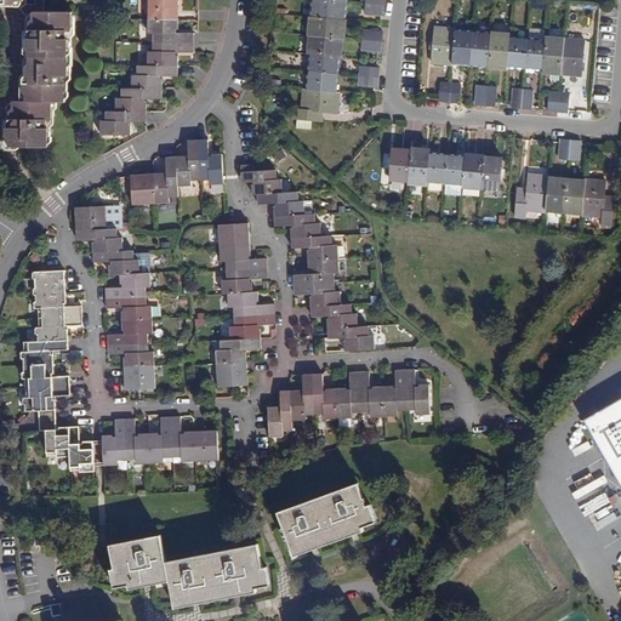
[(29,73),(26,77),(26,103),(32,103),(32,95),(28,92),(28,80),(32,77),(32,69),(36,66),(36,53),(32,51),(32,38),(36,34),(36,27),(39,23),(39,20),(47,20),(38,3),(35,0),(20,0),(6,0),(5,0),(0,0),(4,3),(27,3),(30,9),(36,21),(34,24),(34,32),(29,35),(29,60),(33,62),(29,64),(29,73)]
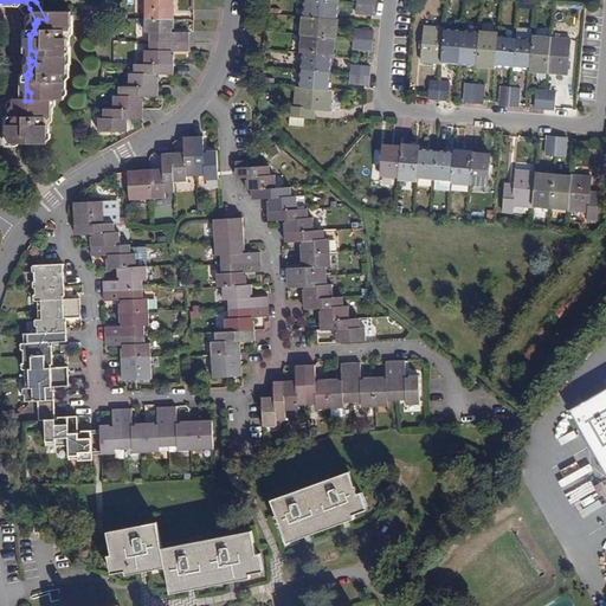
[(144,0),(144,20),(174,21),(173,0),(144,0)]
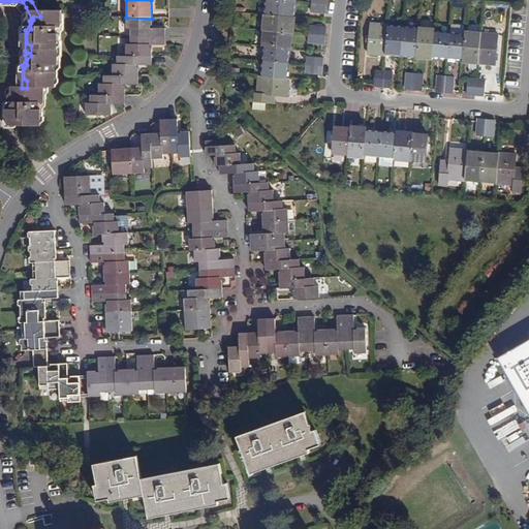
[(265,18),(292,21),(293,5),(266,2),(265,18)]
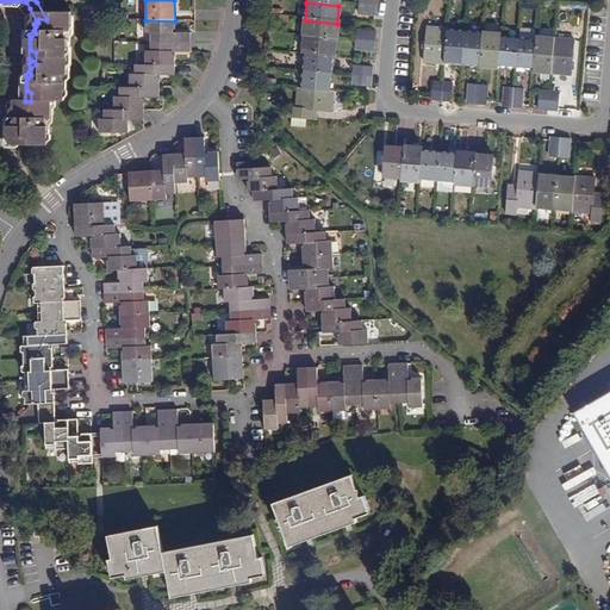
[(374,19),(375,8),(356,7),(356,18),(374,19)]
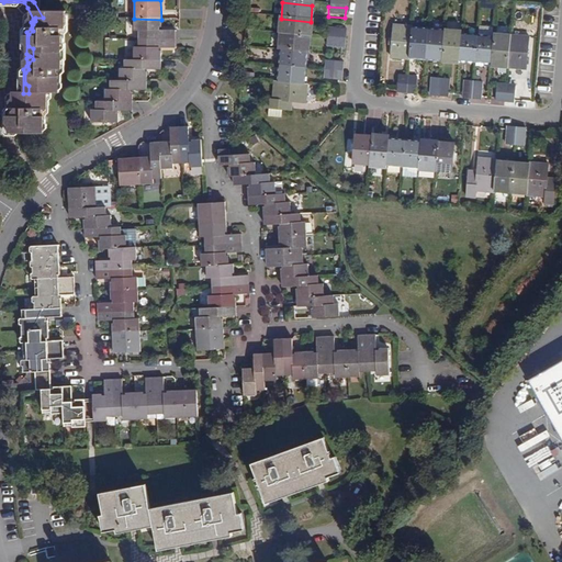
[(63,70),(68,70),(68,41),(66,41),(66,33),(70,33),(70,18),(43,18),(35,18),(35,21),(33,24),(33,31),(29,34),(29,46),(33,48),(33,59),(29,63),(29,69),(25,72),(25,83),(29,86),(29,93),(23,93),(18,93),(18,94),(18,97),(13,100),(13,108),(12,108),(10,109),(10,122),(12,124),(12,131),(24,131),(49,131),(48,116),(47,116),(47,109),(53,109),(53,93),(56,93),(66,93),(66,79),(63,79),(63,70)]
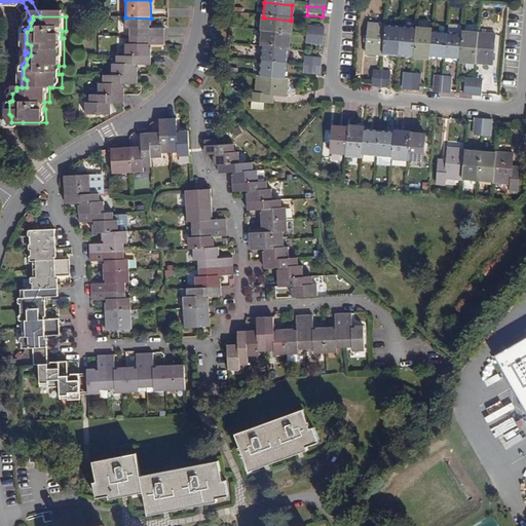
[(59,74),(62,74),(62,87),(66,84),(66,78),(64,77),(64,70),(66,67),(66,60),(68,57),(68,43),(67,41),(67,36),(69,31),(69,25),(71,22),(71,16),(66,16),(66,31),(62,31),(62,38),(64,38),(64,66),(59,66),(59,74)]
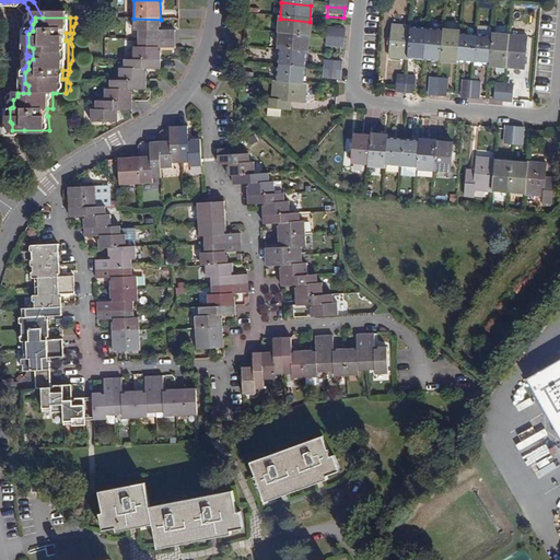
[(161,20),(133,19),(133,32),(139,32),(139,39),(174,41),(174,32),(161,32),(161,20)]
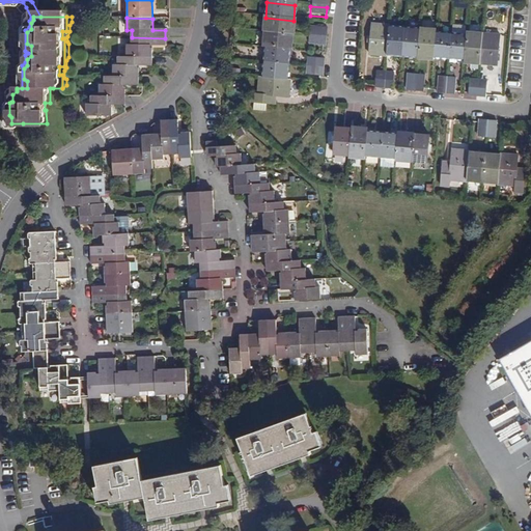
[(295,21),(294,21),(266,18),(263,18),(262,33),(263,33),(291,36),(294,36),(295,21)]
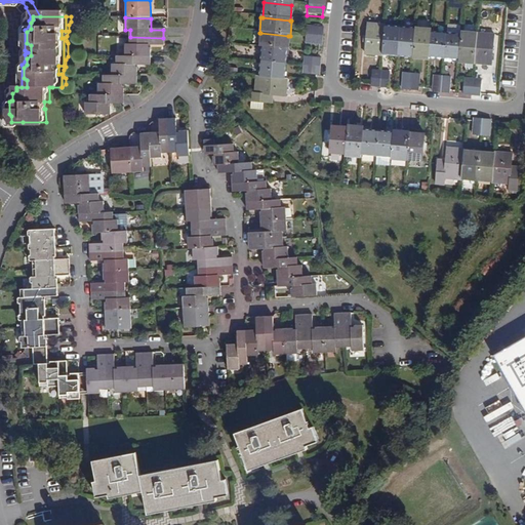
[(381,58),(384,30),(384,29),(366,27),(365,39),(365,45),(364,58),(381,59),(381,58)]
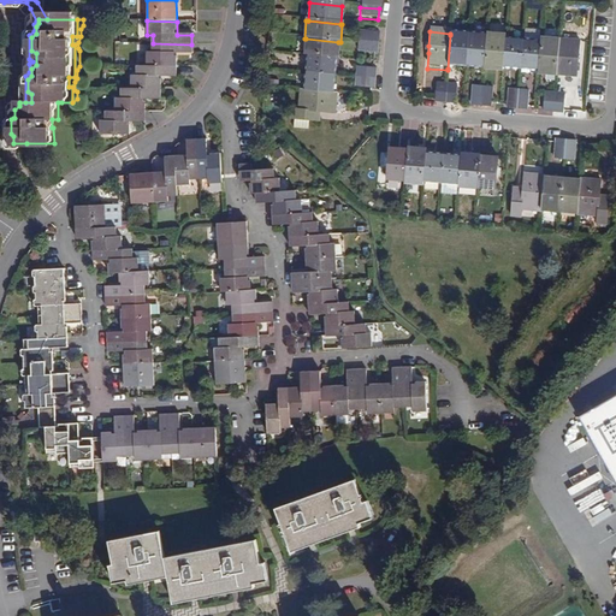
[(357,43),(377,45),(377,35),(359,34),(357,43)]
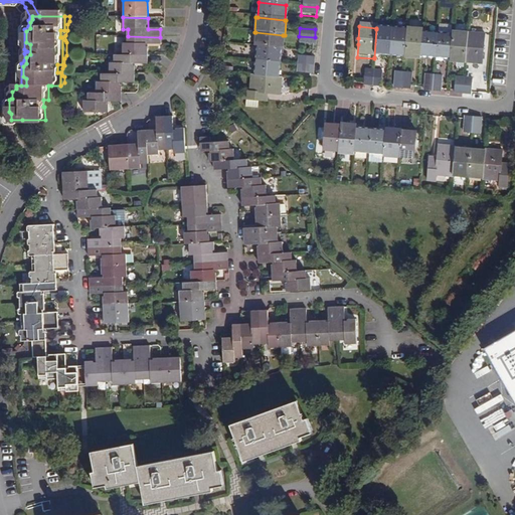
[(376,29),(374,57),(389,58),(392,31),(376,29)]
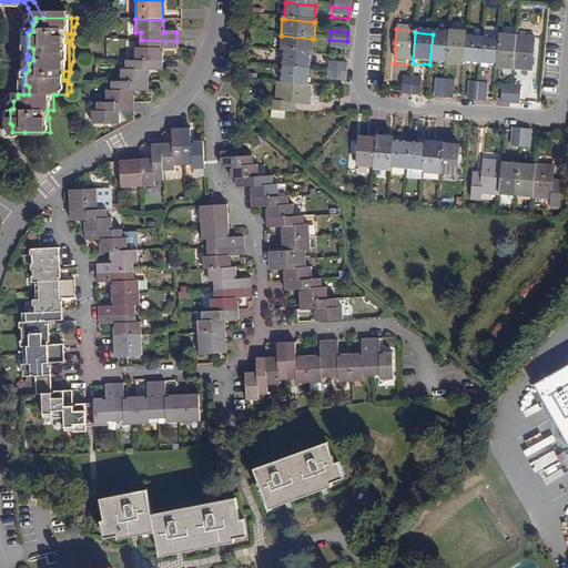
[(448,36),(446,66),(446,67),(463,69),(464,66),(466,39),(466,36),(448,33),(448,36)]
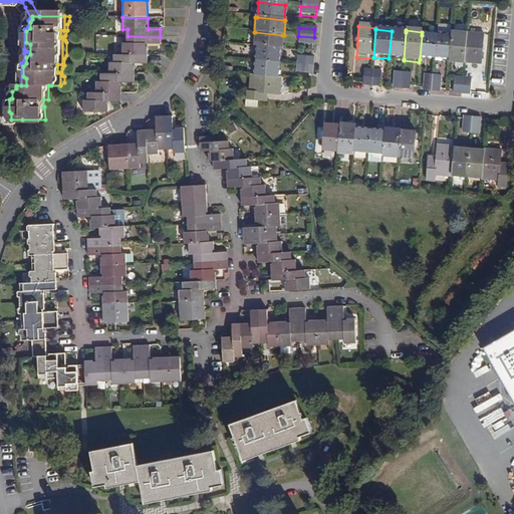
[(392,31),(389,58),(404,59),(406,32),(392,31)]
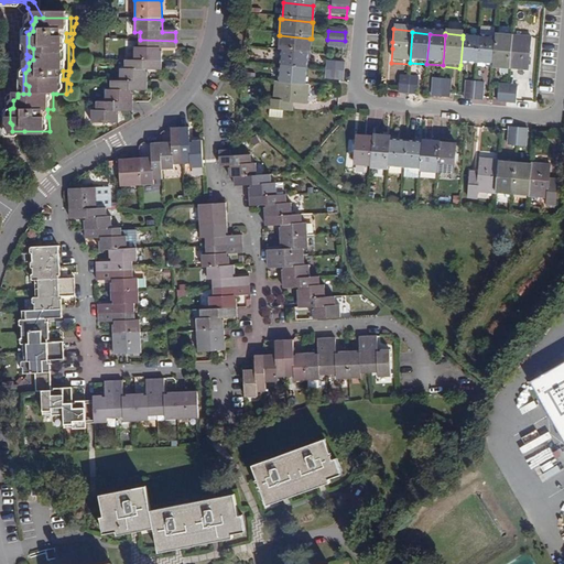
[(281,53),(307,55),(308,55),(310,39),(280,35),(279,52),(281,53)]
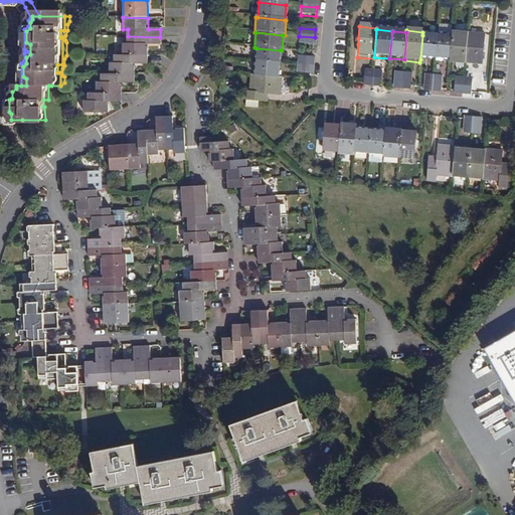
[(453,37),(450,61),(450,64),(465,65),(467,35),(453,34),(453,37)]
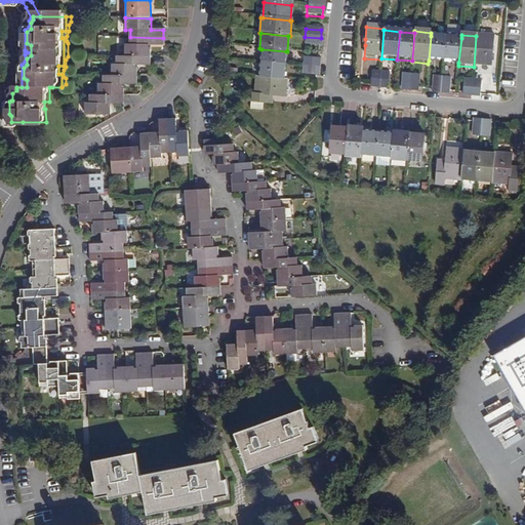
[(431,36),(429,61),(443,62),(445,37),(431,36)]
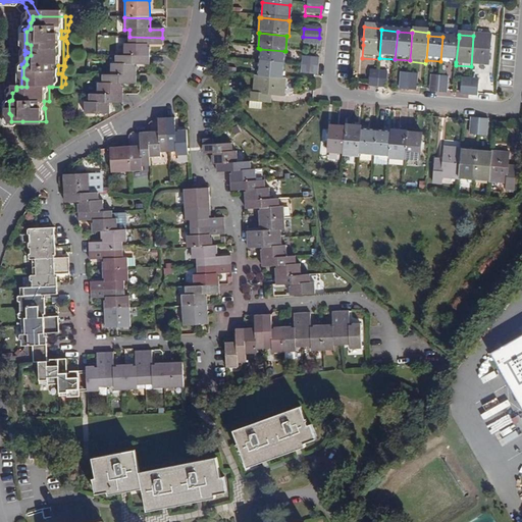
[(492,38),(473,36),(471,66),(489,68),(490,55),(491,49),(492,38)]
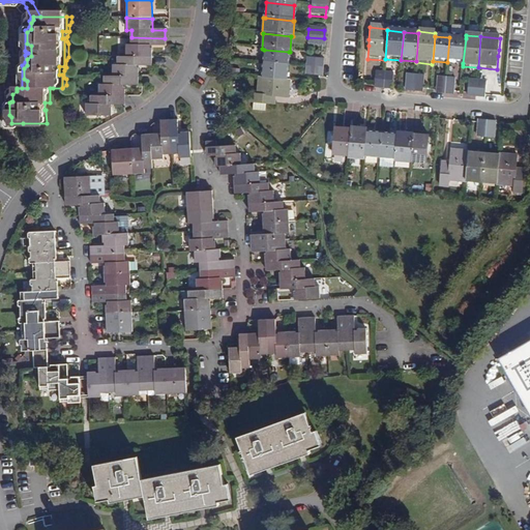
[(126,47),(126,57),(151,58),(151,47),(165,46),(165,38),(131,37),(131,46),(126,47)]
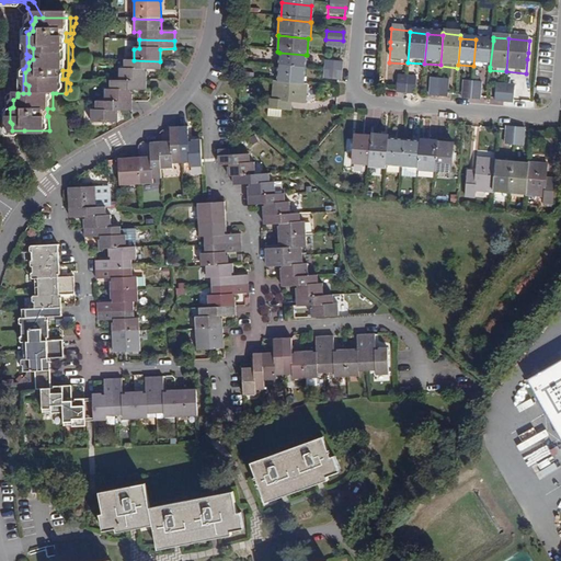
[(342,50),(343,41),(325,39),(325,49),(342,50)]
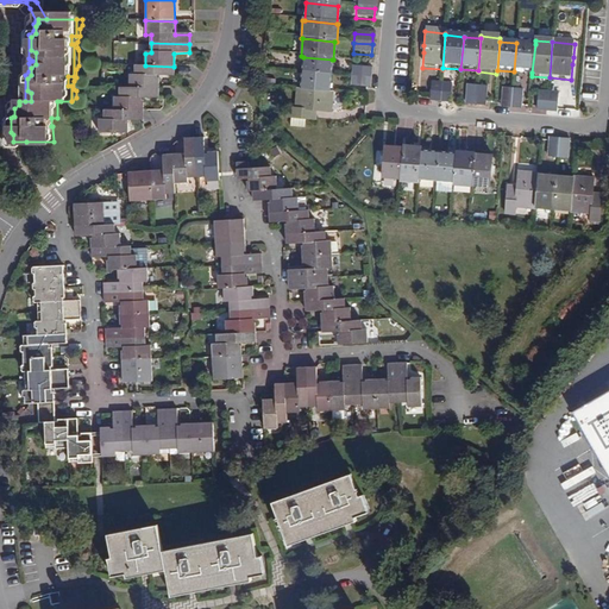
[(514,71),(532,73),(535,44),(516,43),(514,71)]
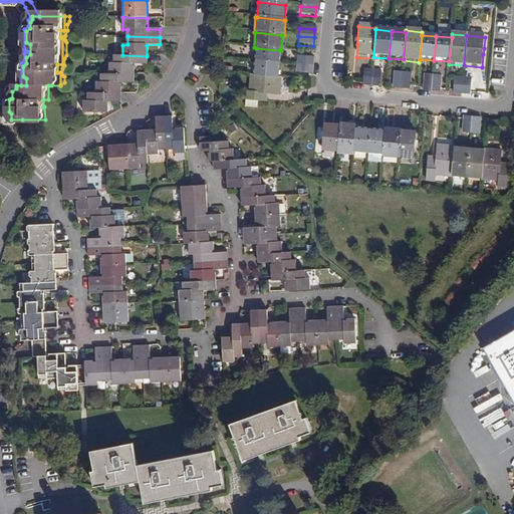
[(280,50),(256,48),(255,63),(279,65),(280,50)]
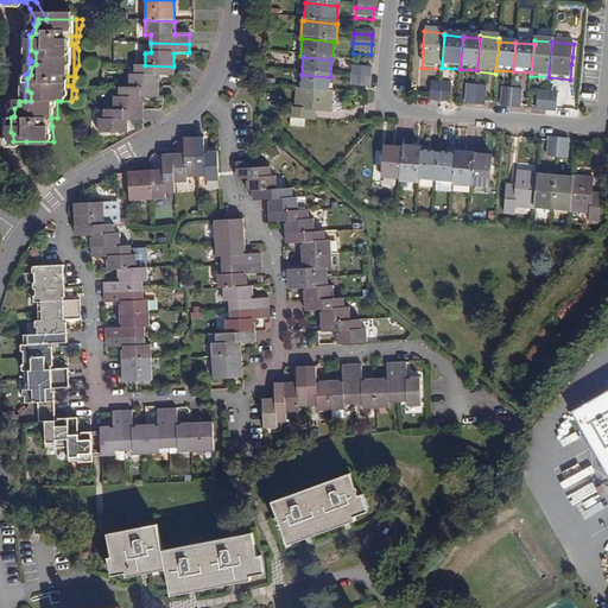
[(130,77),(130,89),(158,89),(158,77),(173,77),(173,67),(145,65),(135,65),(135,76),(130,77)]
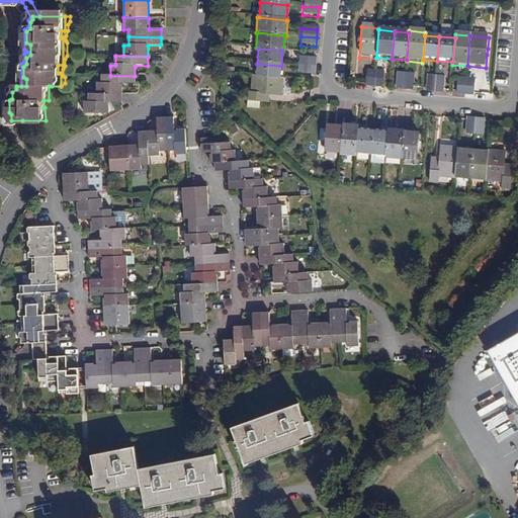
[(298,68),(314,69),(315,60),(298,58),(298,68)]
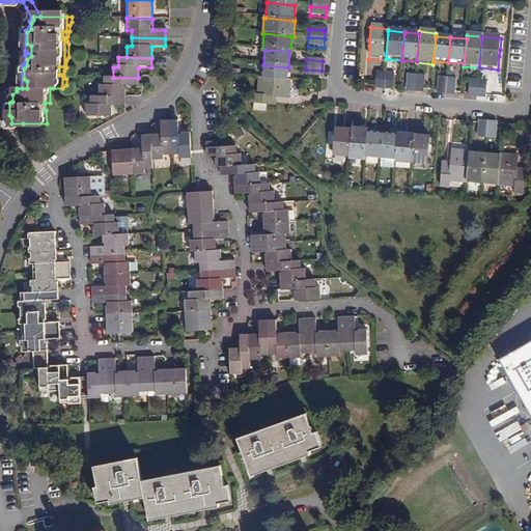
[(286,83),(288,67),(263,65),(262,80),(286,83)]
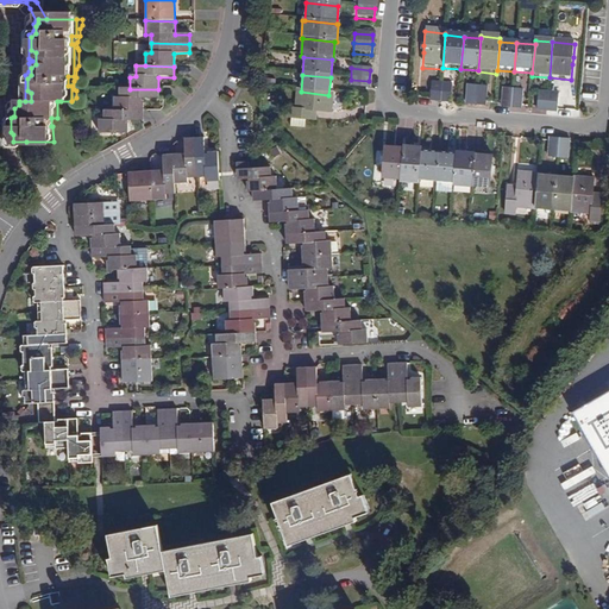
[(369,90),(369,81),(351,80),(350,89),(369,90)]
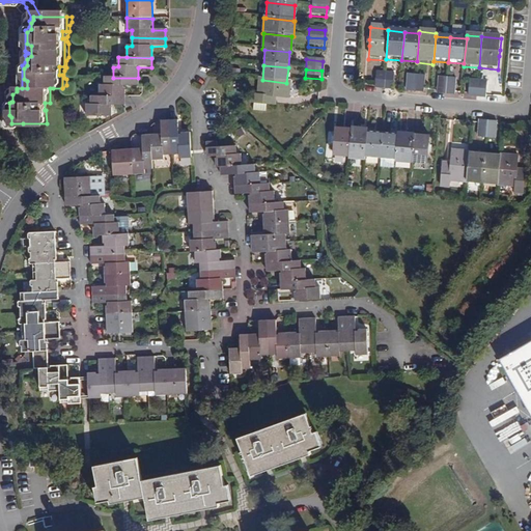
[(383,92),(385,76),(376,75),(375,91),(383,92)]
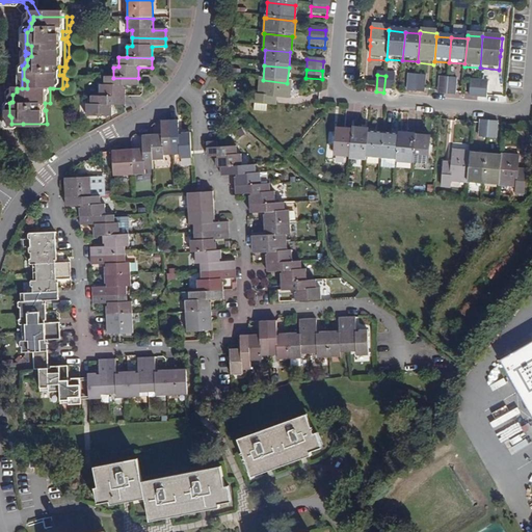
[(395,77),(386,76),(383,92),(394,94),(395,77)]
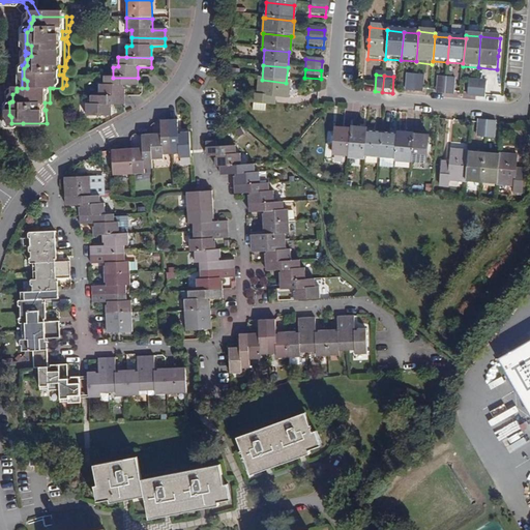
[(99,97),(125,97),(124,87),(138,86),(138,78),(113,78),(104,78),(105,86),(99,86),(99,97)]
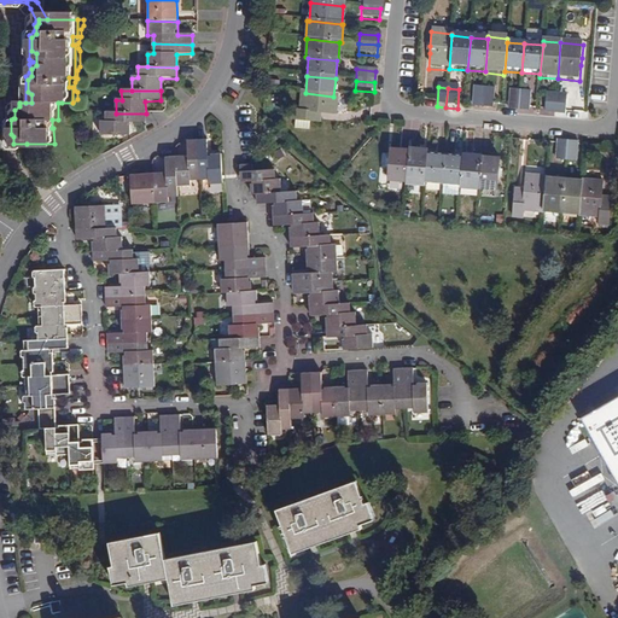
[(473,110),(482,111),(484,92),(476,91),(473,110)]
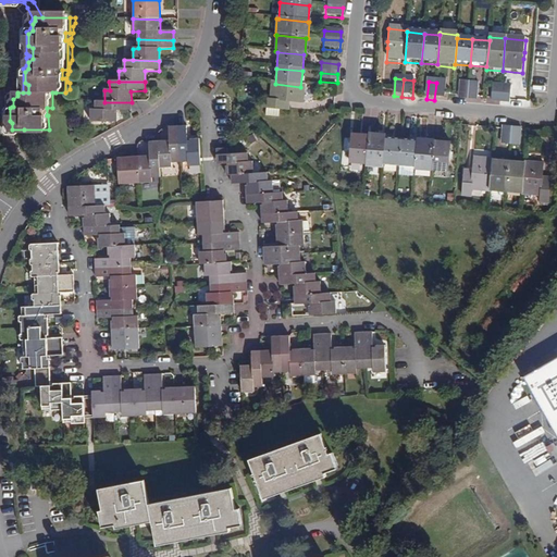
[(436,83),(434,100),(444,100),(446,84),(436,83)]
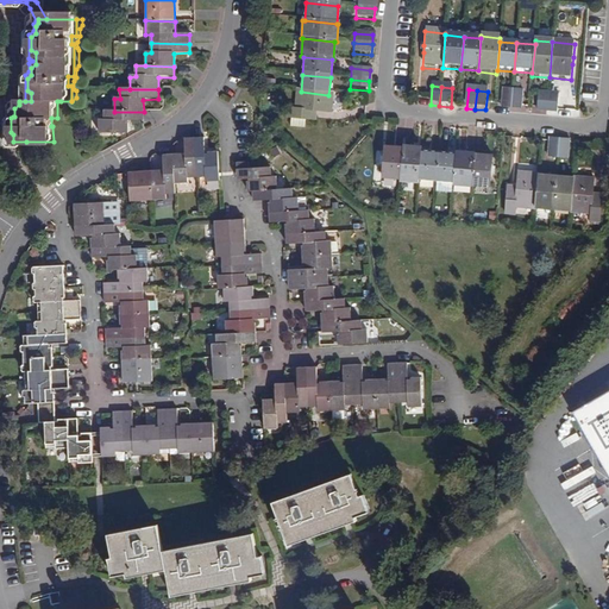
[(328,95),(301,92),(296,92),(295,113),(288,113),(287,123),(311,125),(312,114),(315,115),(331,117),(332,95),(328,95)]
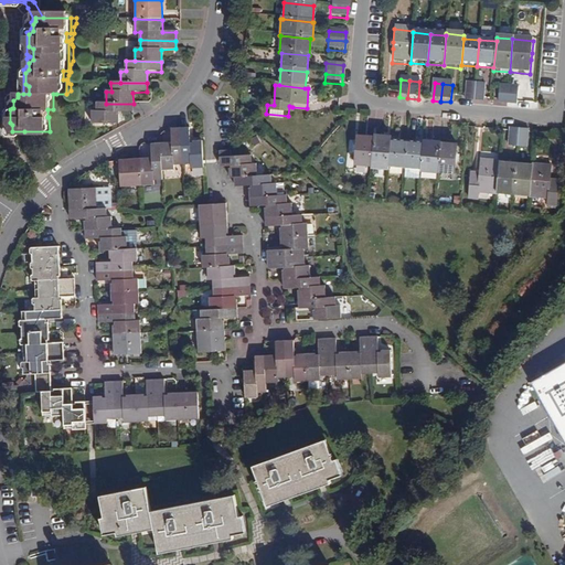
[(473,104),(476,86),(467,86),(466,104),(473,104)]
